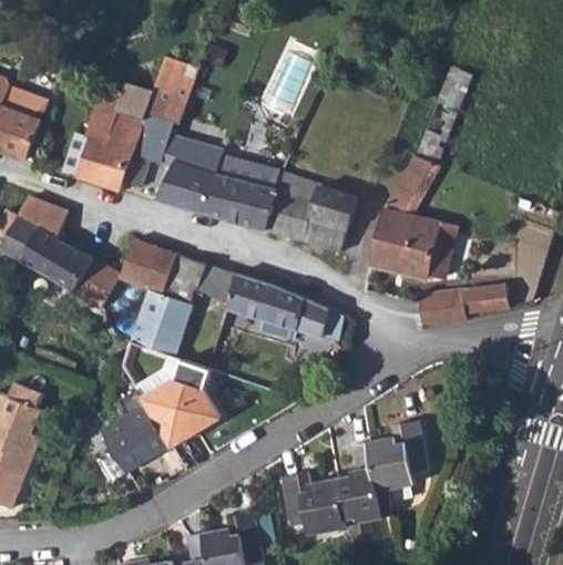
[(254,43),(251,52),(267,58),(270,50),(254,43)]
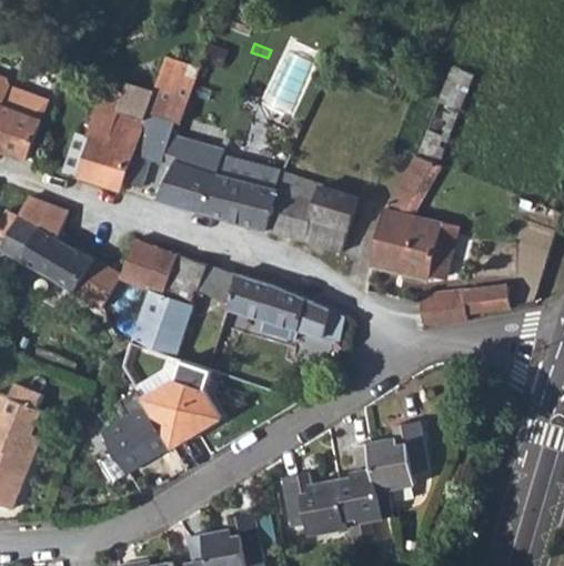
[(91,139),(78,177),(120,191),(123,183),(148,125),(152,114),(173,121),(179,122),(195,77),(161,67),(154,89),(128,81),(121,103),(101,97),(86,137),(91,139)]
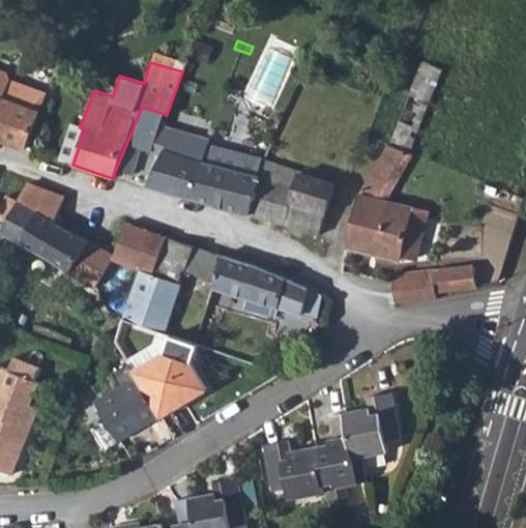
[(418,62),(387,142),(385,145),(402,151),(404,149),(408,148),(438,68),(418,62)]
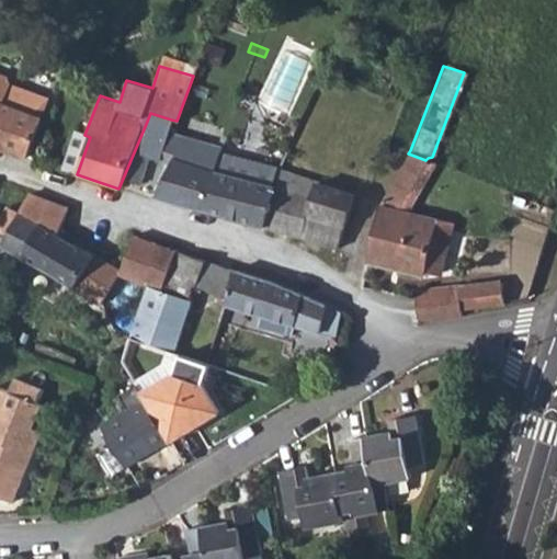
[(40,117),(0,102),(8,81),(0,78),(0,147),(10,150),(25,156),(40,117)]
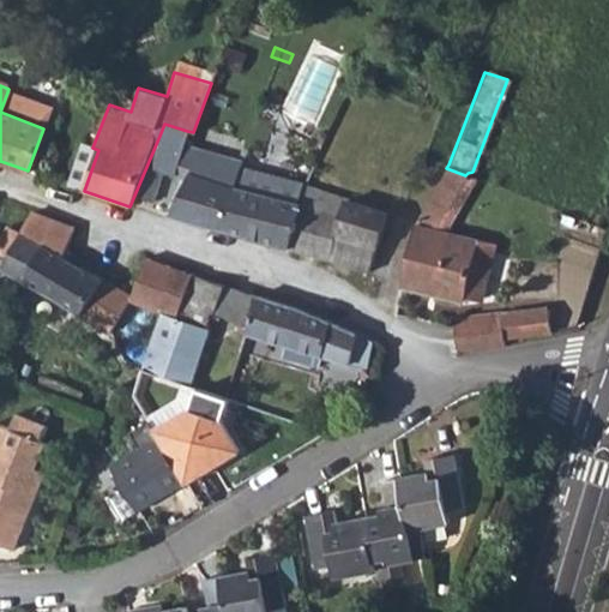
[(0,112),(43,129),(52,107),(8,89),(0,112)]
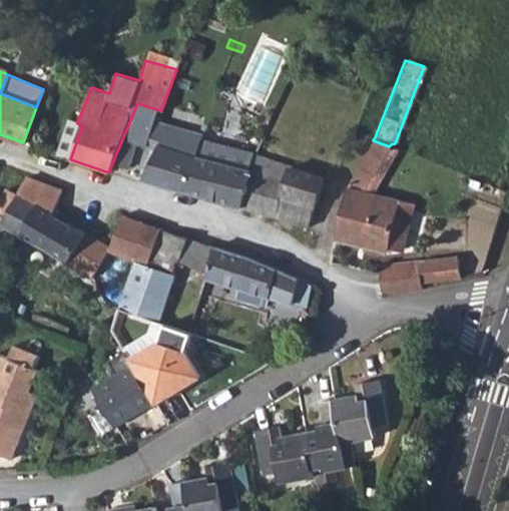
[(156,109),(137,103),(133,113),(153,118),(154,118),(156,109)]
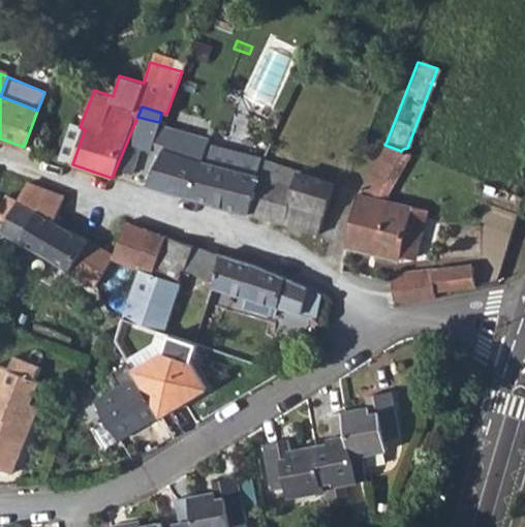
[(137,117),(115,171),(130,172),(142,148),(159,153),(145,185),(188,198),(207,144),(208,138),(202,136),(158,126),(159,122),(158,122),(137,117)]
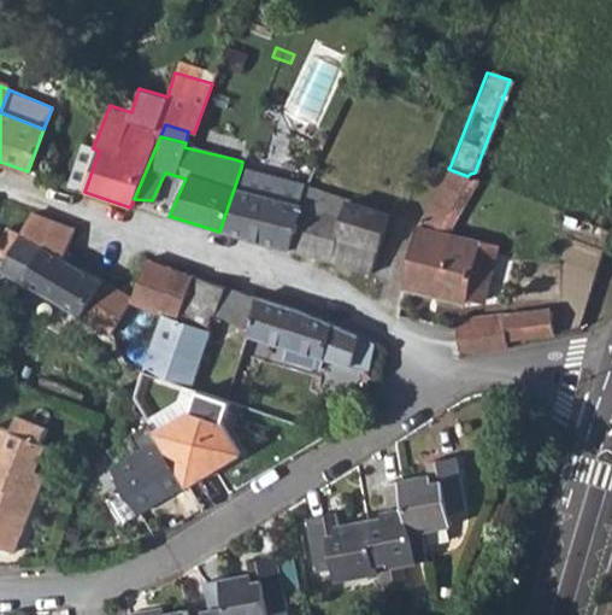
[(72,188),(84,192),(99,151),(93,148),(87,147),(72,188)]
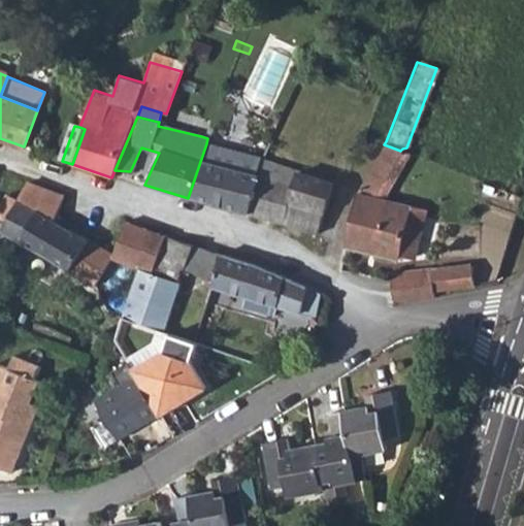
[(262,159),(206,143),(188,198),(208,203),(244,214),(262,159)]
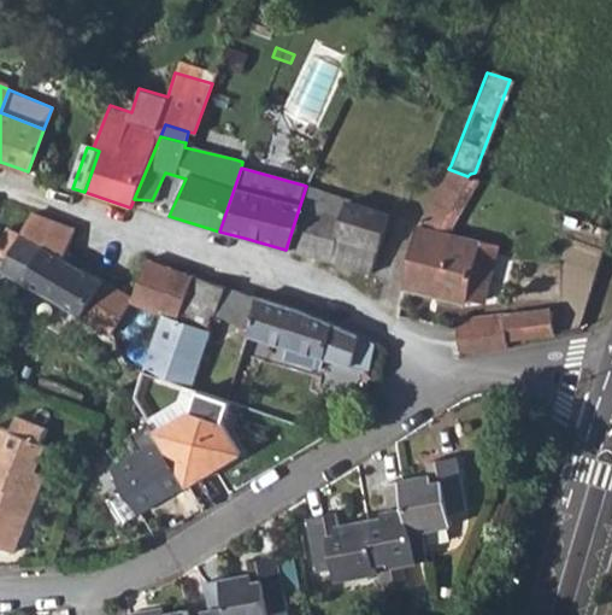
[(437,232),(468,176),(448,169),(417,226),(395,290),(462,306),(468,297),(483,300),(498,249),(437,232)]
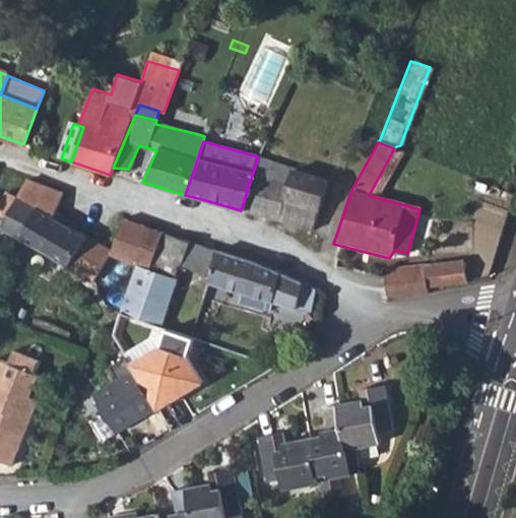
[(293,171),(258,158),(241,210),(278,221),(293,171)]
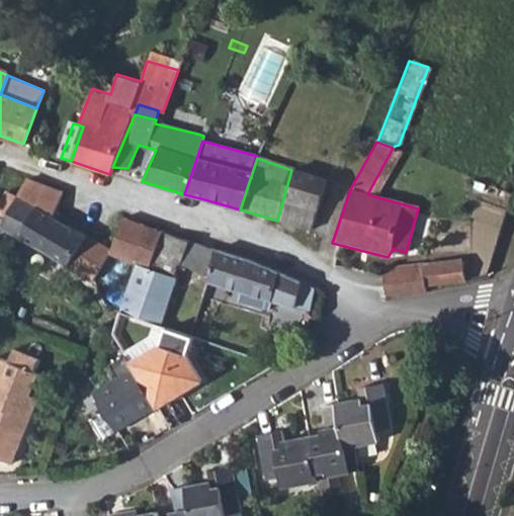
[(277,221),(309,230),(325,181),(291,170),(277,221)]
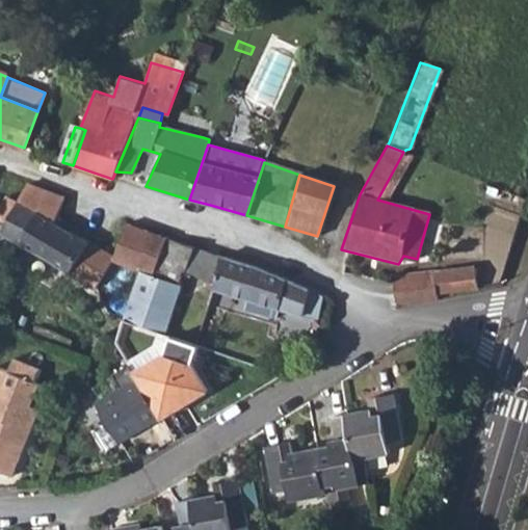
[(90,289),(100,272),(108,256),(50,222),(60,199),(26,187),(18,204),(3,199),(0,206),(0,211),(8,216),(0,234),(0,237),(90,289)]
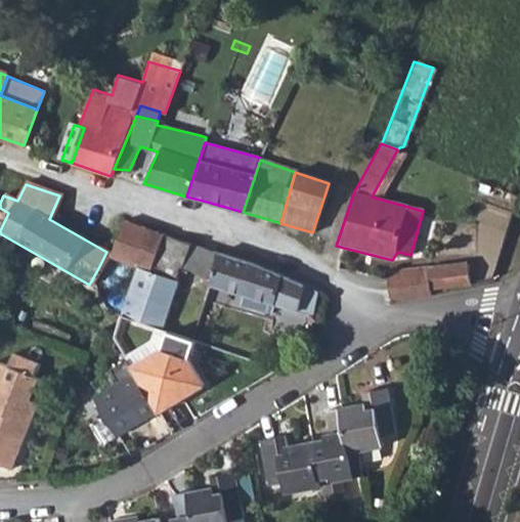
[(163,233),(124,217),(106,252),(137,269),(148,271),(163,233)]
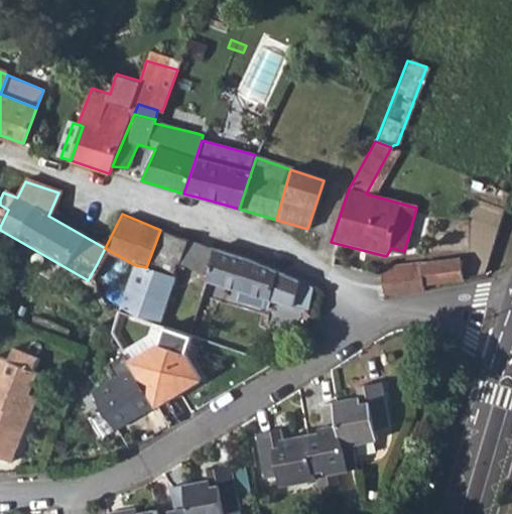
[(146,267),(135,265),(118,313),(155,326),(178,266),(204,273),(202,278),(238,290),(234,299),(263,308),(266,300),(290,307),(295,289),(298,281),(216,248),(160,230),(146,267)]
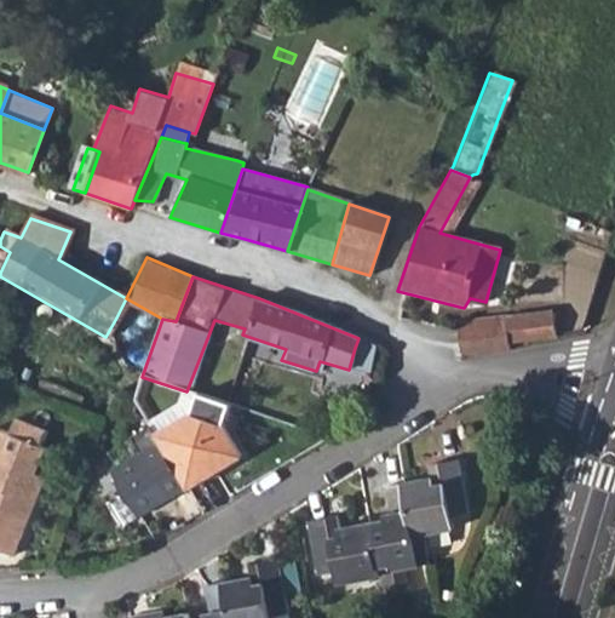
[(457,324),(461,358),(507,350),(506,344),(557,337),(553,314),(457,324)]
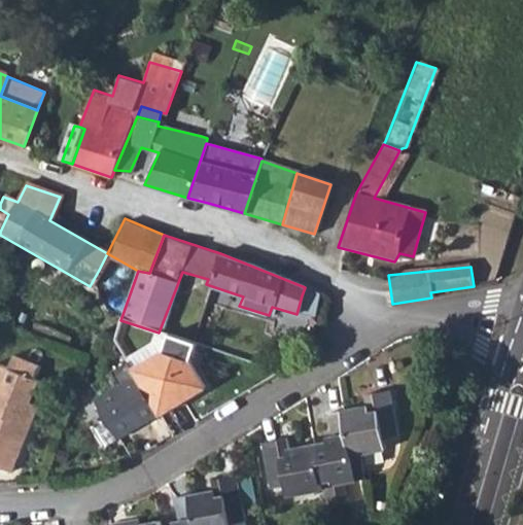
[(93,401),(115,441),(131,432),(130,430),(141,423),(142,426),(174,408),(170,401),(177,397),(181,404),(204,390),(190,365),(197,346),(169,337),(163,354),(132,373),(127,363),(110,373),(117,387),(93,401)]
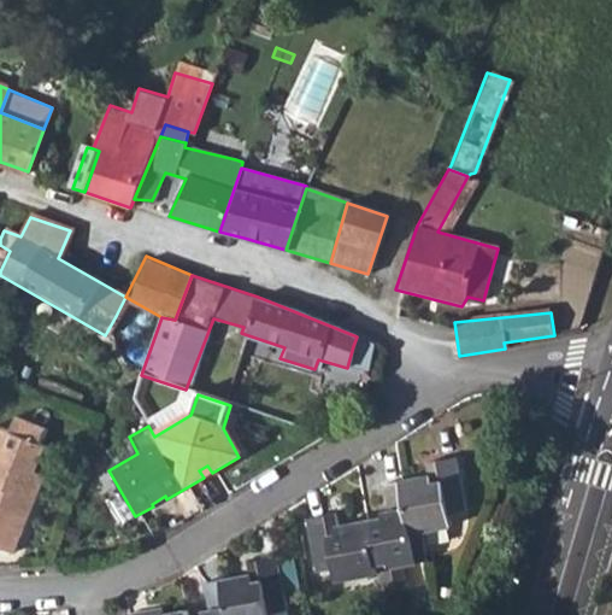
[(0,544),(29,474),(27,472),(37,445),(31,443),(37,428),(4,415),(0,426),(0,544)]
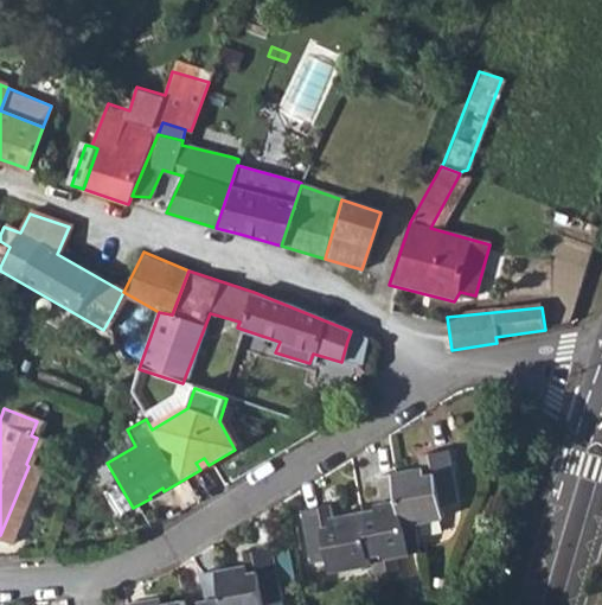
[(421,469),(392,476),(403,528),(412,526),(442,521),(441,508),(458,505),(447,452),(418,457),(421,469)]
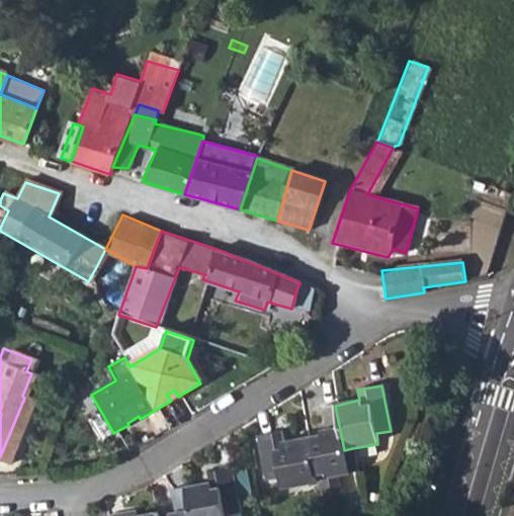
[(337,477),(357,474),(352,448),(344,450),(335,406),(323,408),(326,435),(308,439),(316,484),(319,499),(341,494),(337,477)]
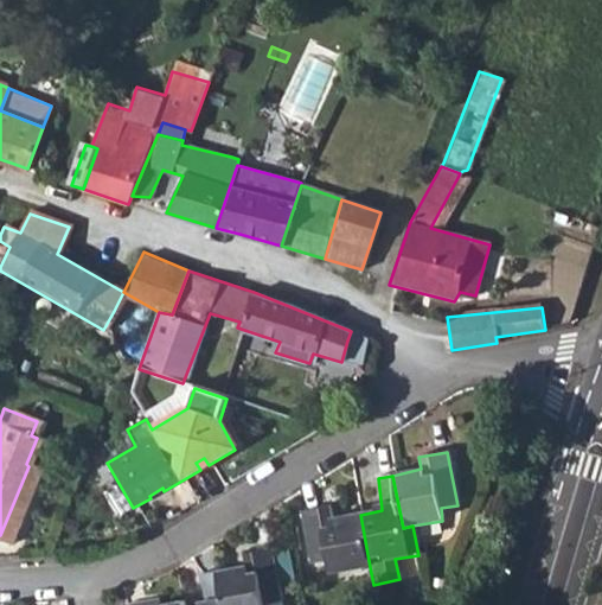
[(370,567),(360,515),(331,520),(328,509),(301,513),(312,566),(330,562),(332,575),(370,567)]
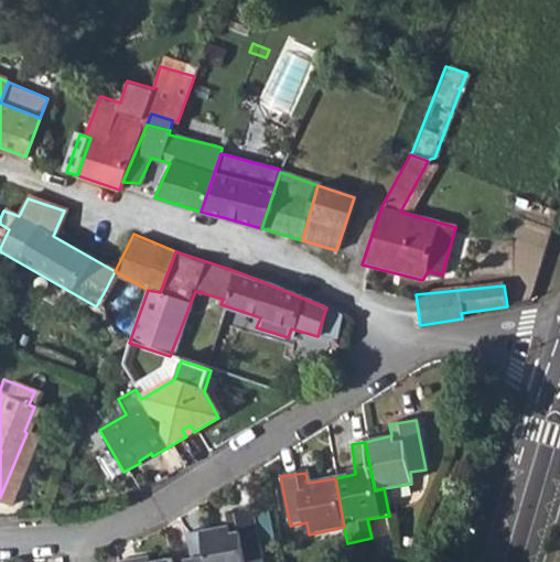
[(227,527),(202,532),(207,561),(261,561),(251,511),(226,517),(227,527)]
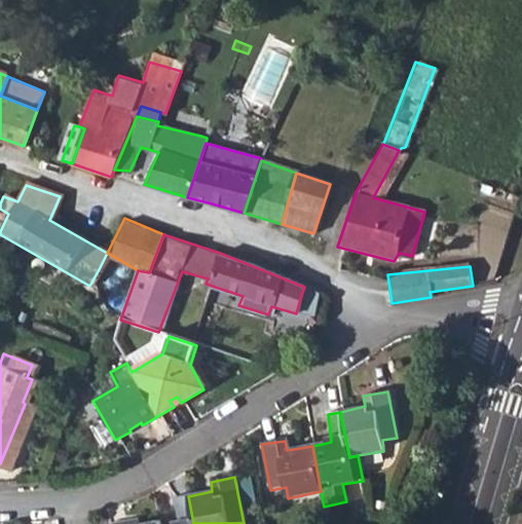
[(193,523),(188,496),(174,499),(178,523),(193,523)]
